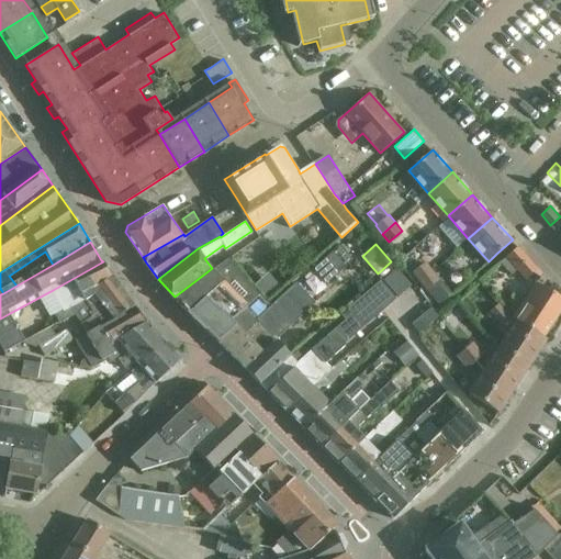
[(501,261),(512,274),(518,268),(526,277),(537,268),(517,246),(501,261)]
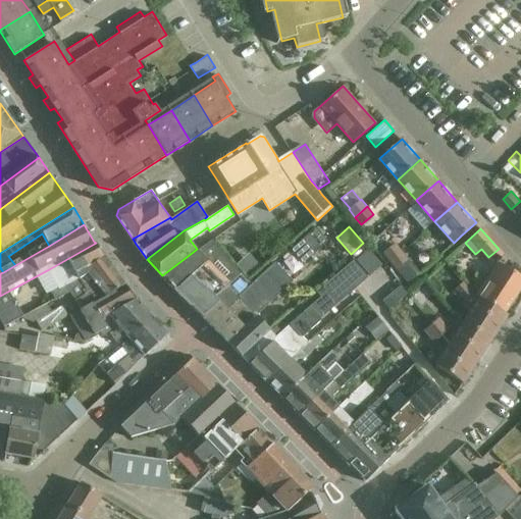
[(303,281),(330,256),(314,239),(288,264),(303,281)]
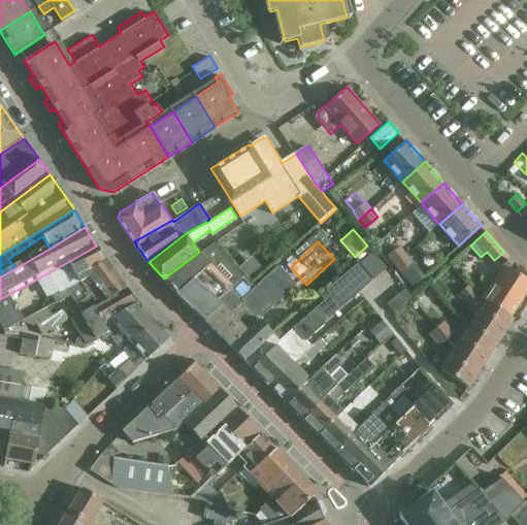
[(194,256),(164,279),(177,293),(205,320),(222,303),(219,299),(241,275),(216,242),(195,257),(194,256)]
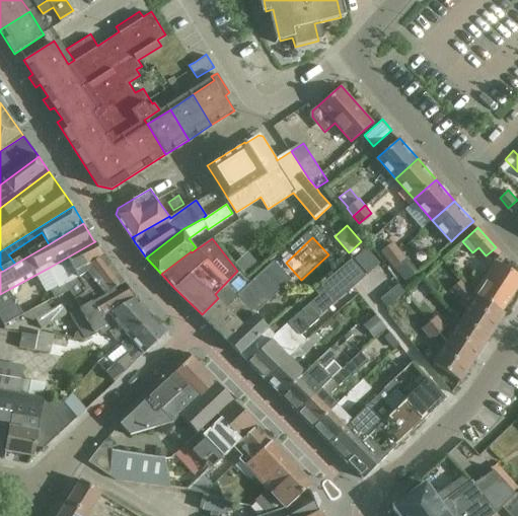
[(388,260),(399,248),(393,240),(381,250),(388,260)]
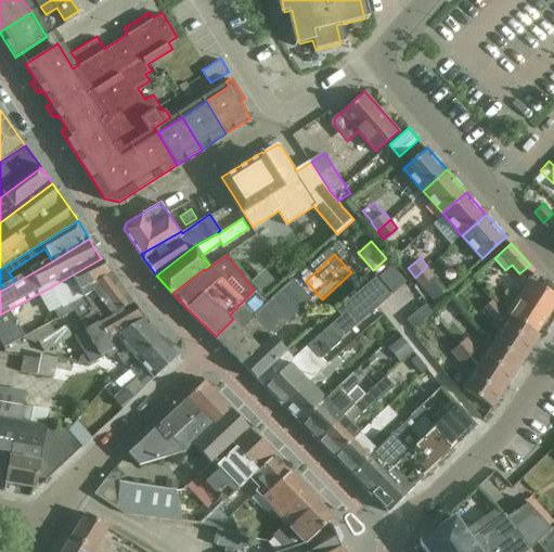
[(102,258),(52,286),(62,306),(54,309),(59,318),(75,309),(73,305),(87,298),(100,293),(94,285),(113,273),(102,258)]
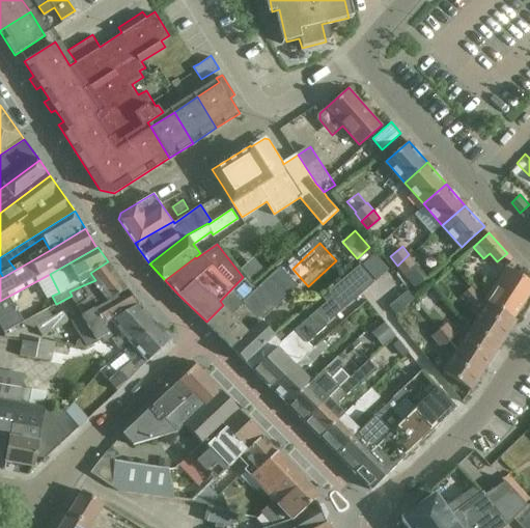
[(389,268),(375,252),(363,264),(377,279),(389,268)]
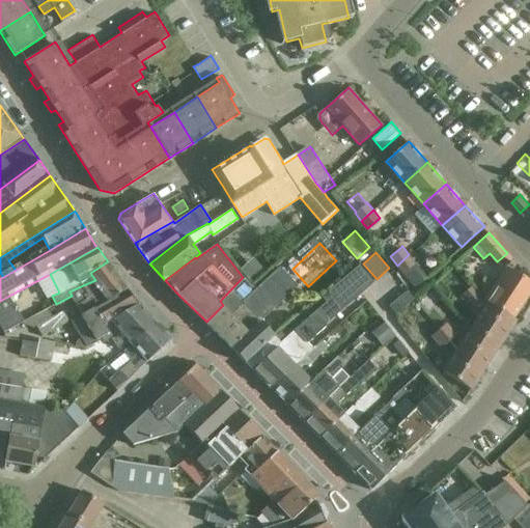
[(411,267),(416,262),(409,254),(397,266),(415,288),(423,282),(411,267)]
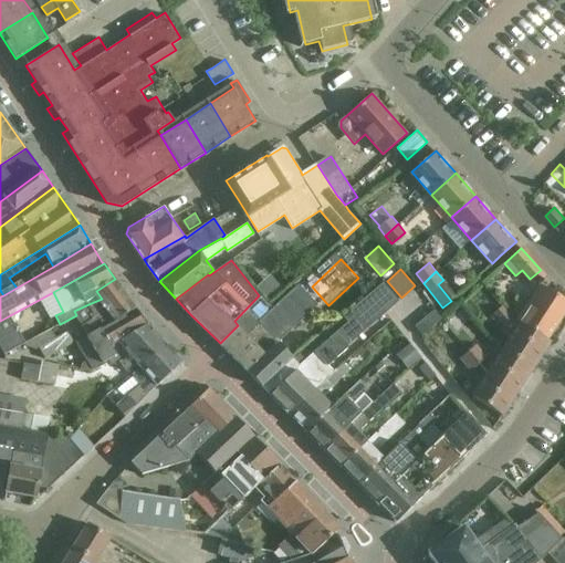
[(74,311),(76,315),(90,335),(87,336),(87,337),(136,308),(115,279),(96,291),(102,299),(89,304),(74,311)]
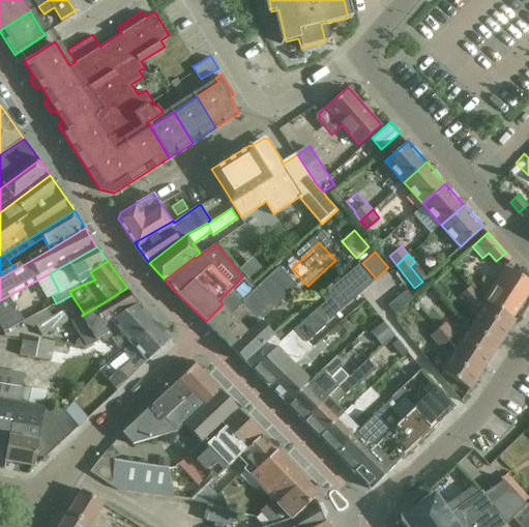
[(465,263),(456,273),(470,286),(479,274),(465,263)]
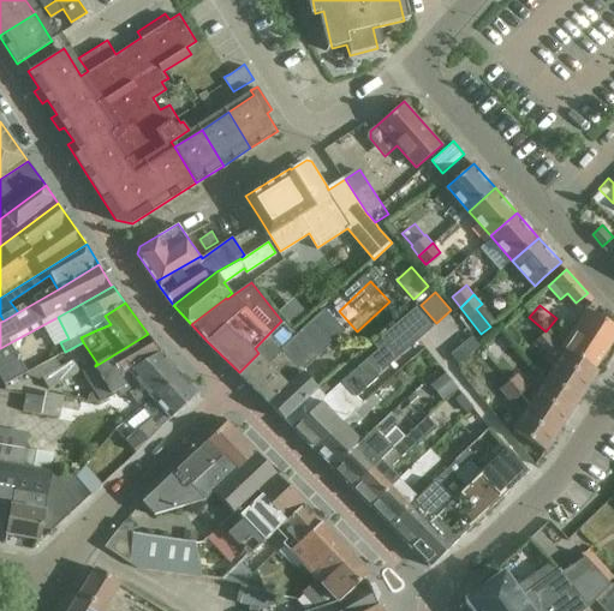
[(363,403),(357,396),(379,375),(377,373),(433,325),(416,306),(373,341),(379,348),(325,396),(316,388),(286,418),(315,448),(355,411),(363,403)]
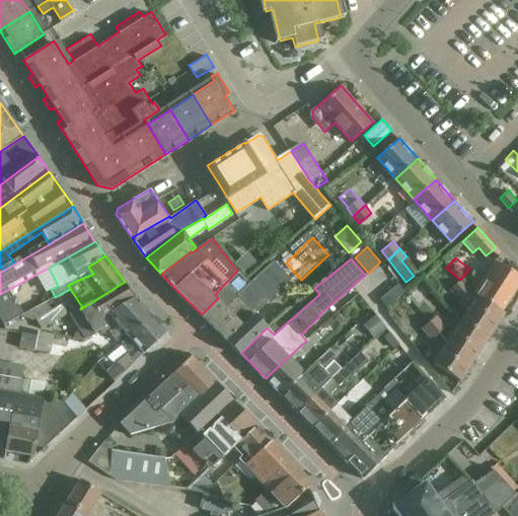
[(517,274),(497,260),(495,260),(474,291),(502,310),(517,285),(517,274)]
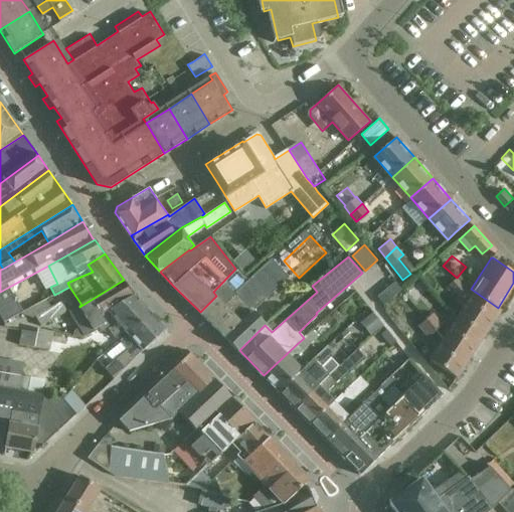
[(225,337),(239,350),(265,325),(249,308),(260,299),(249,289),(240,298),(236,294),(232,298),(220,286),(236,271),(235,269),(213,292),(216,296),(224,304),(241,322),(225,337)]
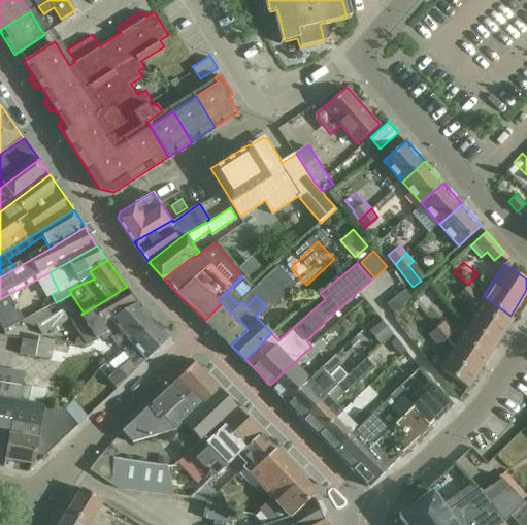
[(470,321),(498,339),(514,317),(511,316),(483,296),(482,298),(476,295),(478,294),(469,284),(460,292),(469,302),(467,306),(476,312),(470,321)]
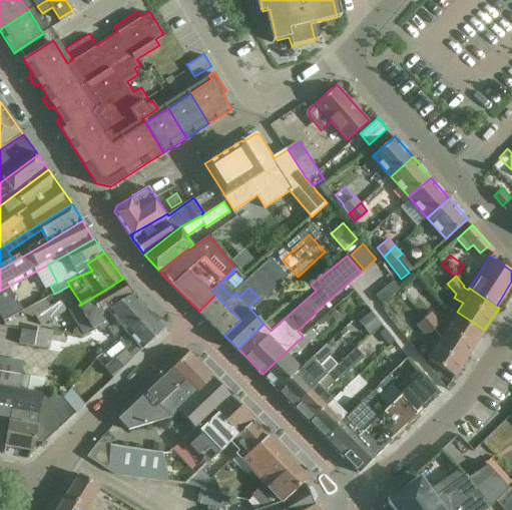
[(99,326),(105,323),(101,314),(135,294),(123,279),(79,306),(88,320),(74,329),(73,334),(82,336),(99,326)]
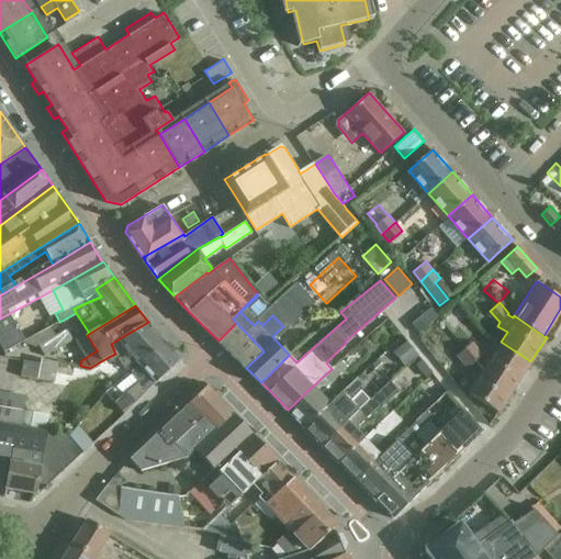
[(432,306),(413,323),(419,332),(439,315),(432,306)]
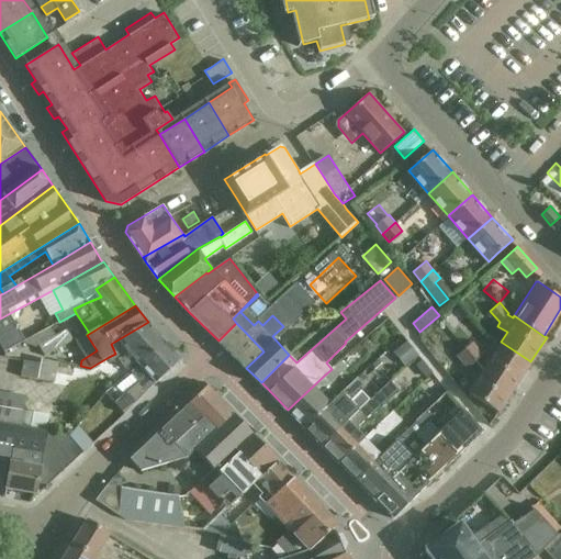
[(25,339),(11,314),(10,313),(0,319),(0,342),(4,350),(23,342),(25,339)]
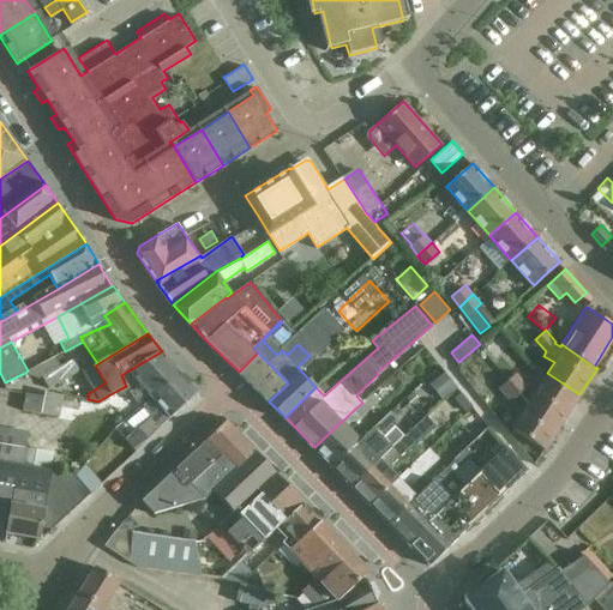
[(149,392),(151,393),(179,369),(162,351),(121,375),(126,386),(119,390),(121,393),(127,394),(131,391),(138,400),(149,392)]
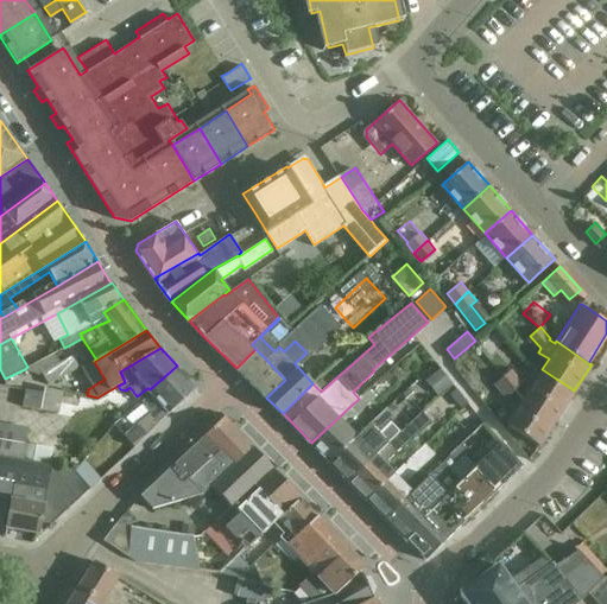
[(236,368),(266,398),(285,380),(265,358),(255,349),(236,368)]
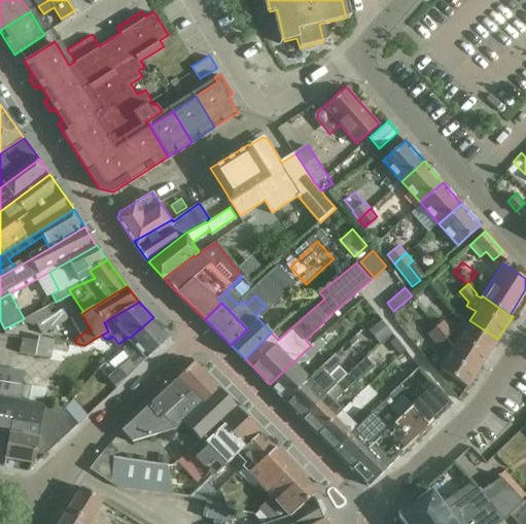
[(42,333),(71,317),(64,307),(53,313),(48,305),(24,318),(22,320),(34,324),(37,322),(42,333)]
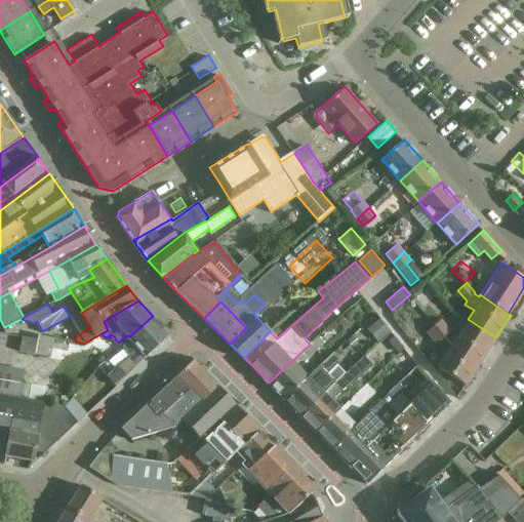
[(170,335),(153,316),(129,336),(138,347),(109,375),(116,385),(146,357),(170,335)]
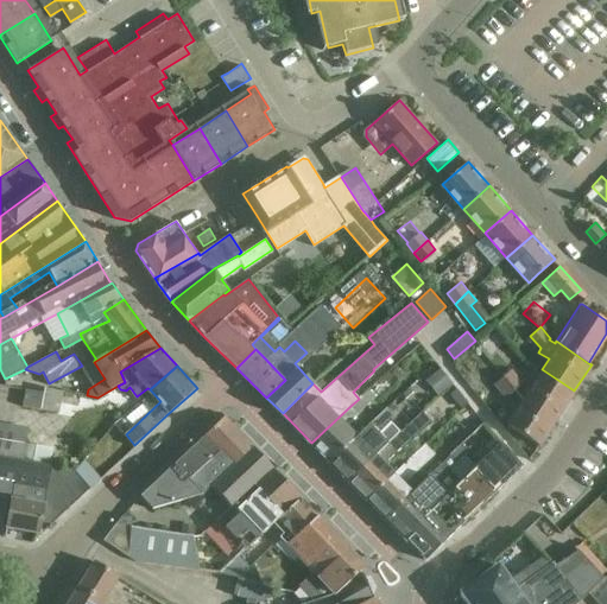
[(525,381),(513,368),(504,376),(517,389),(525,381)]
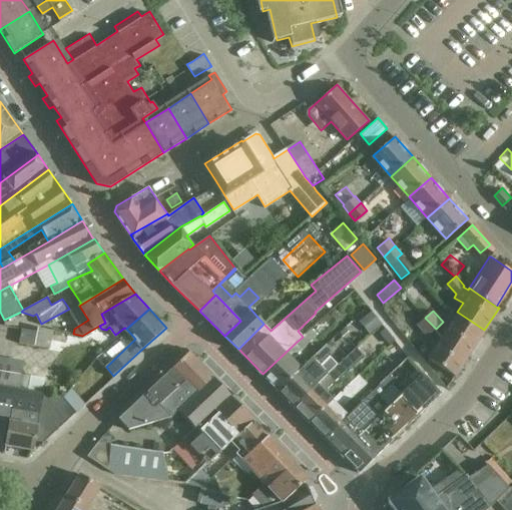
[(482,333),(484,330),(457,312),(455,316),(482,333)]
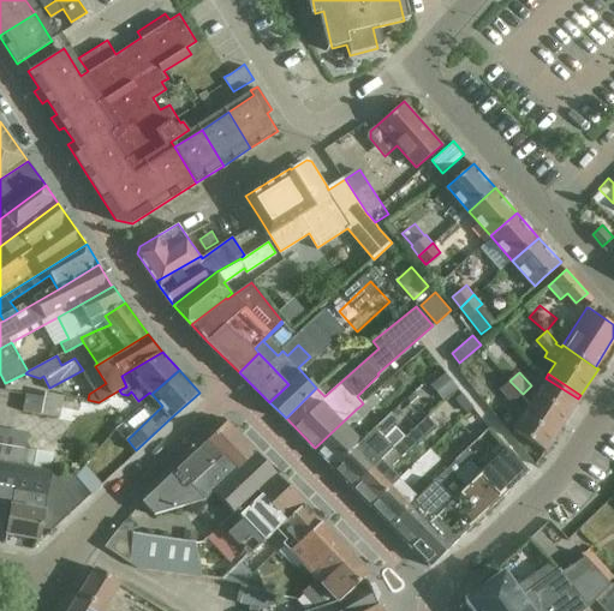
[(562,424),(578,399),(546,378),(529,403),(562,424)]
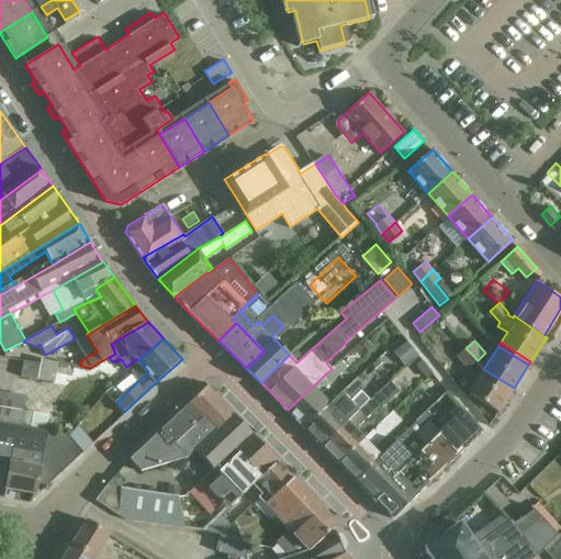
[(478,360),(466,348),(458,356),(469,367),(478,360)]
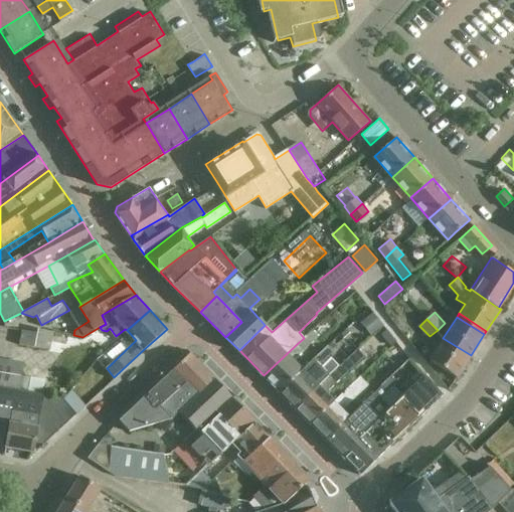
[(369,349),(380,346),(375,328),(364,330),(369,349)]
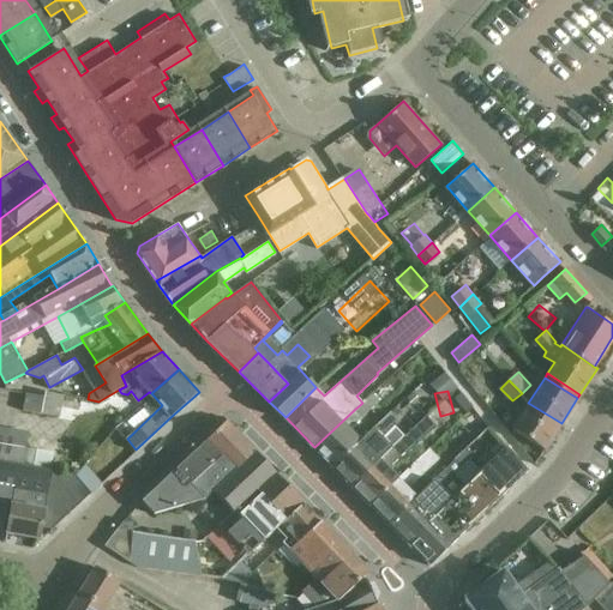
[(46,394),(29,392),(25,409),(60,416),(65,396),(47,392),(46,394)]
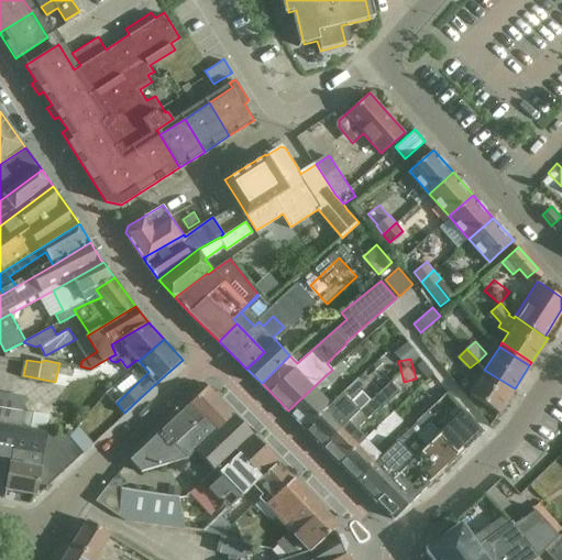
[(434,373),(425,360),(417,365),(428,379),(434,373)]
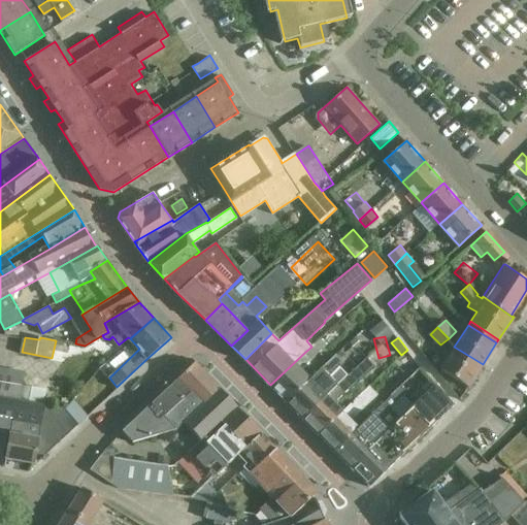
[(287,400),(309,379),(299,368),(325,343),(320,338),(311,347),(304,353),(270,385),(287,400)]
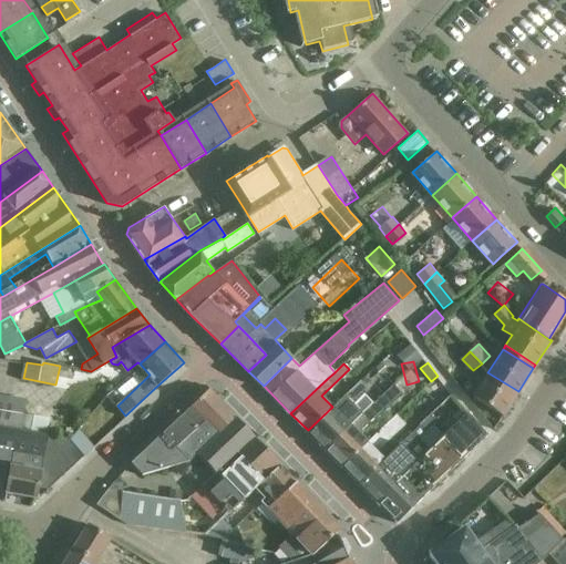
[(503,414),(518,391),(487,372),(473,396),(503,414)]
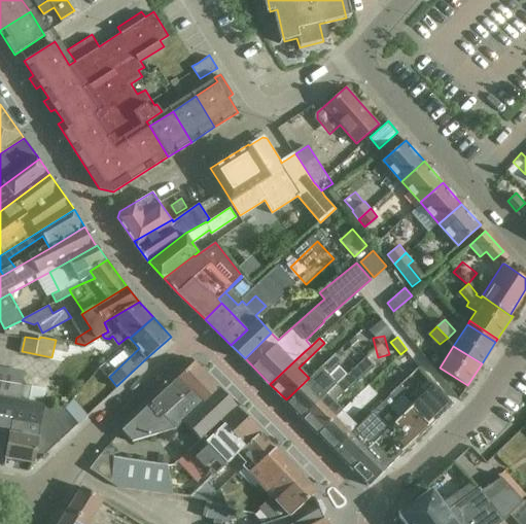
[(286,399),(302,416),(324,394),(336,383),(327,375),(343,360),(336,353),(309,378),(286,399)]
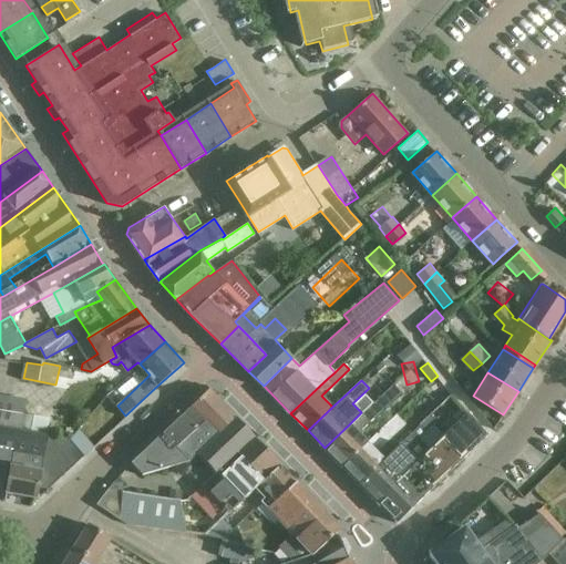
[(342,465),(367,441),(358,432),(373,418),(376,419),(403,395),(393,383),(361,412),(349,424),(325,448),(342,465)]
